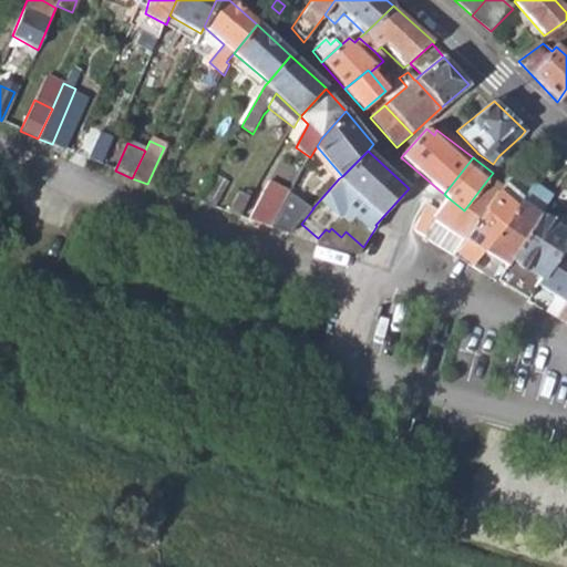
[(501,187),(450,255),(472,269),(527,187),(511,175),(501,187)]
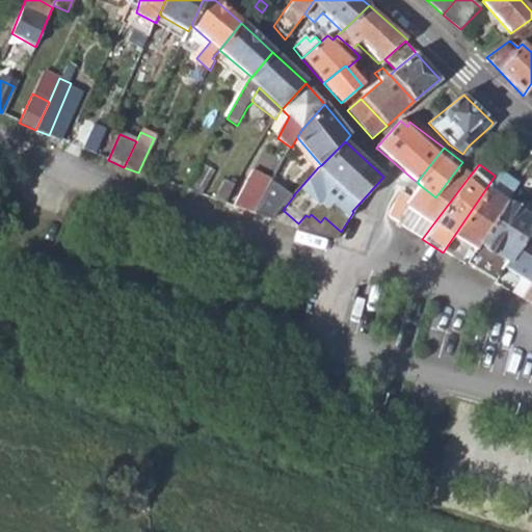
[(213,174),(202,167),(190,188),(201,193),(213,174)]
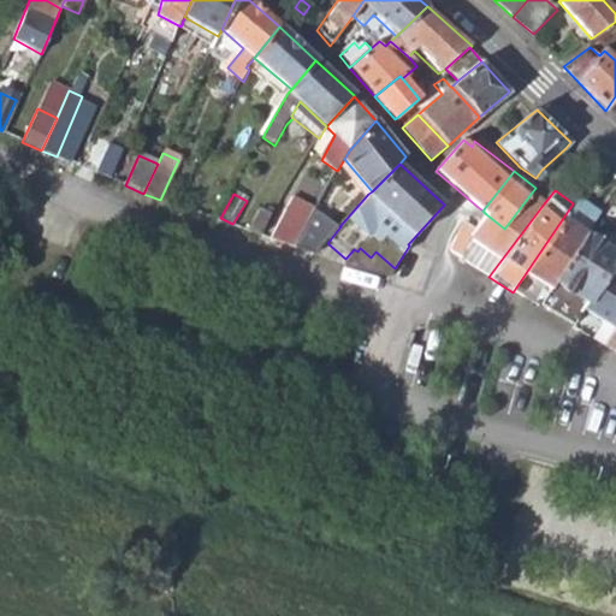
[(544,203),(531,194),(504,229),(486,214),(475,231),(463,220),(449,253),(489,277),(544,203)]
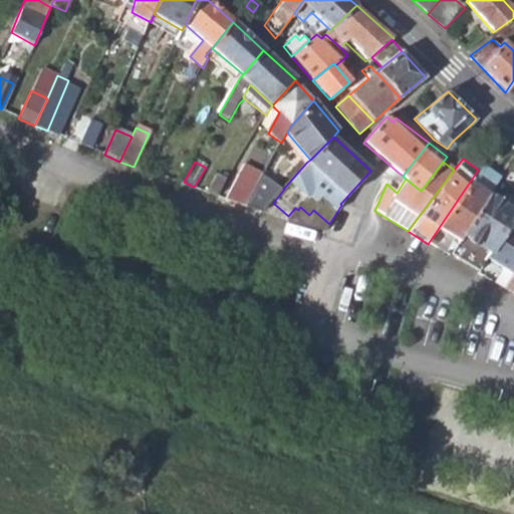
[(498,178),(481,166),(478,170),(428,244),(448,256),(461,235),(488,194),(498,178)]
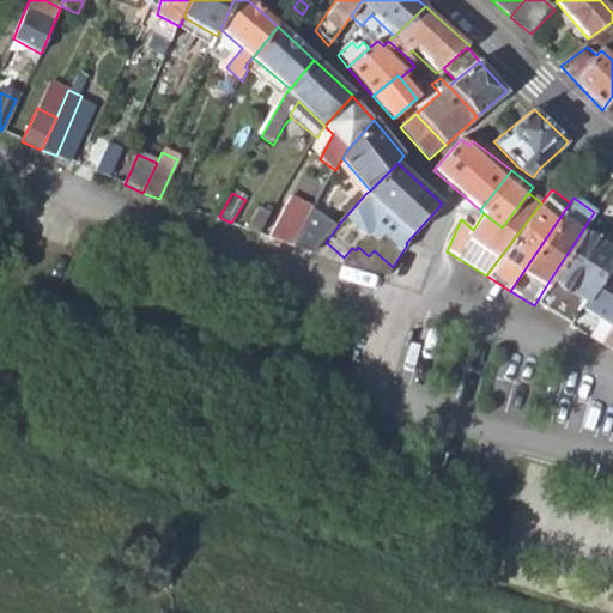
[(297,200),(273,241),(293,248),(314,211),(314,210),(297,200)]
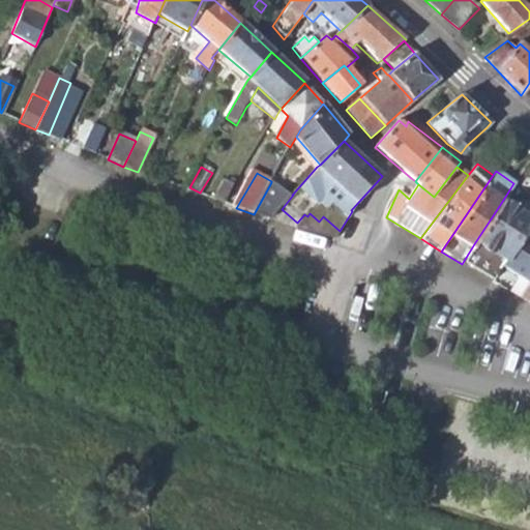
[(227,180),(214,201),(224,204),(235,185),(227,180)]
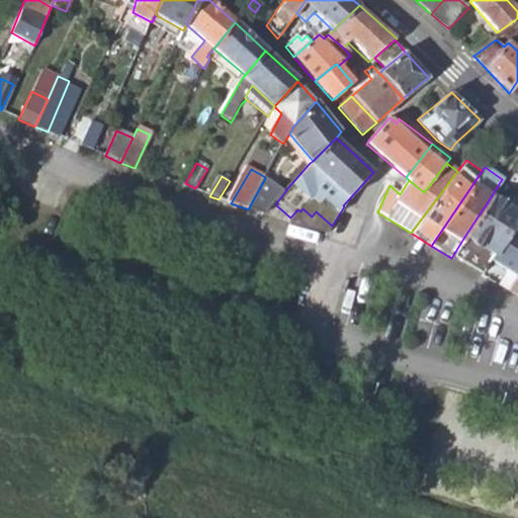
[(286,189),(265,178),(248,209),(265,216),(275,204),(286,190),(285,190),(286,189)]
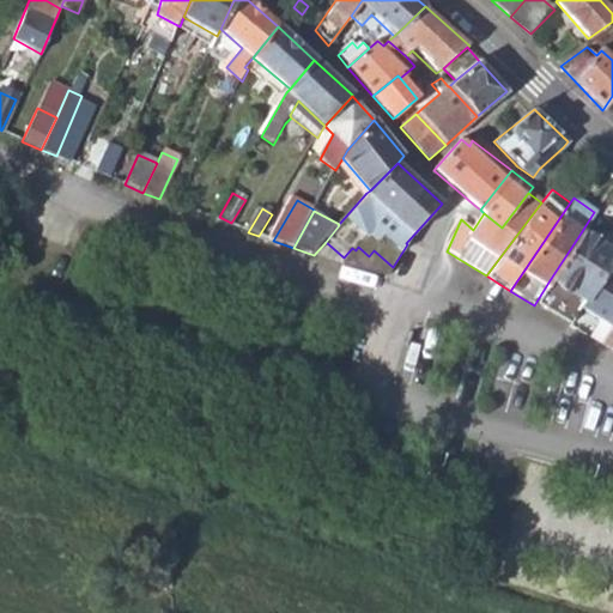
[(612,255),(612,253),(582,231),(550,280),(584,302),(605,271),(608,263),(612,255)]
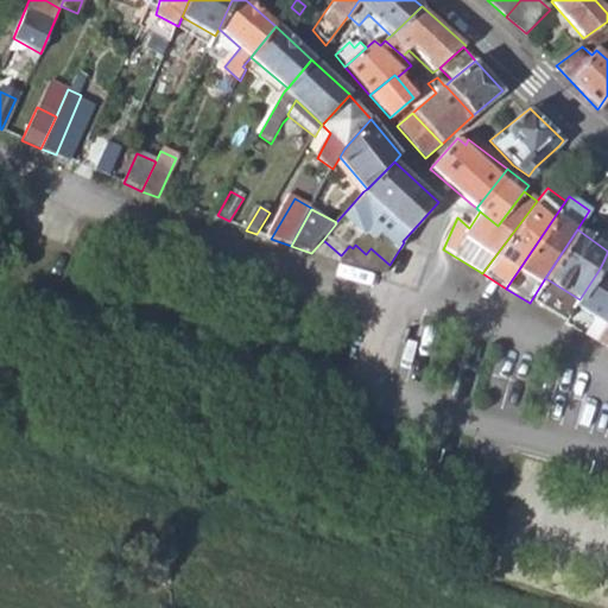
[(576,306),(602,323),(607,312),(607,273),(600,268),(580,299),(576,306)]
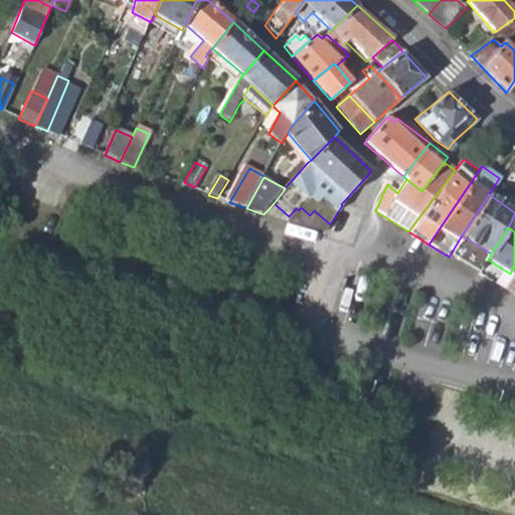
[(514,293),(514,265),(510,274),(502,288),(514,295),(514,293)]
